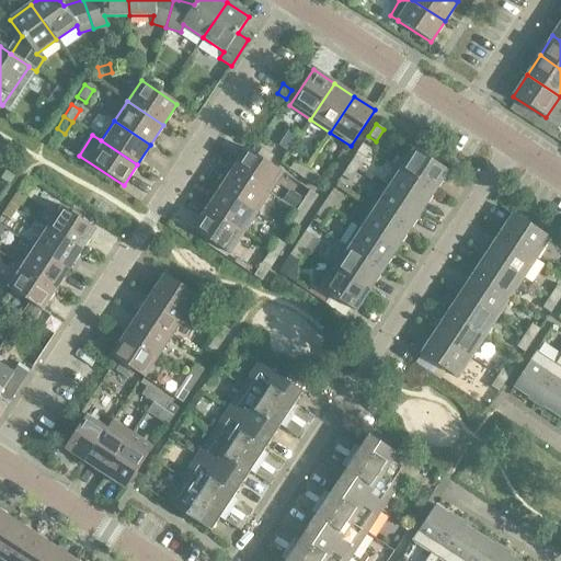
[(398,168),(434,192),(447,171),(411,147),(398,168)]
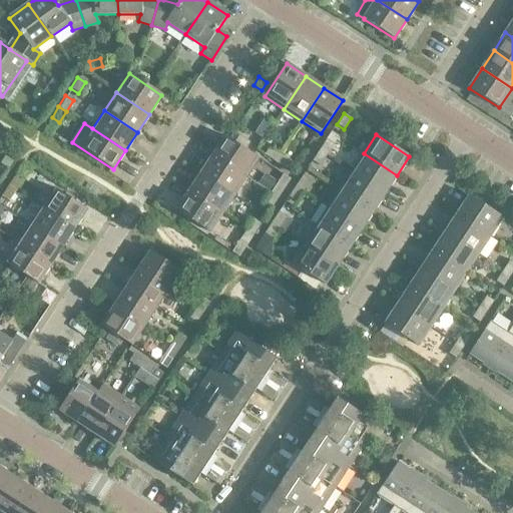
[(234,142),(245,149),(249,142),(239,135),(234,142)]
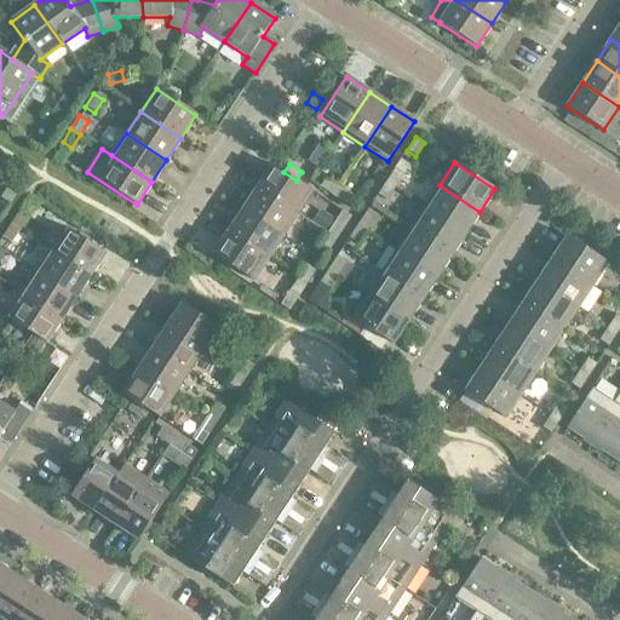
[(313,191),(297,181),(283,172),(273,165),(257,188),(297,214),(313,191)]
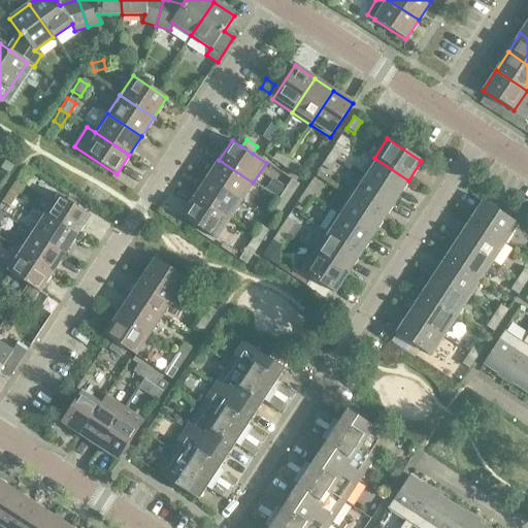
[(329,155),(336,160),(343,149),(335,143),(329,155)]
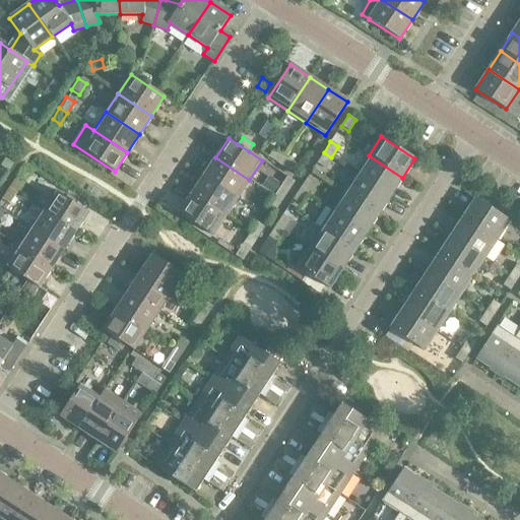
[(278,164),(284,155),(273,148),(268,156),(278,164)]
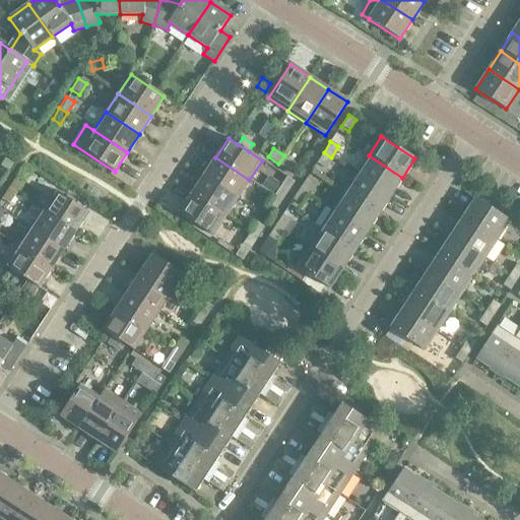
[(324,169),(331,157),(324,152),(317,164),(324,169)]
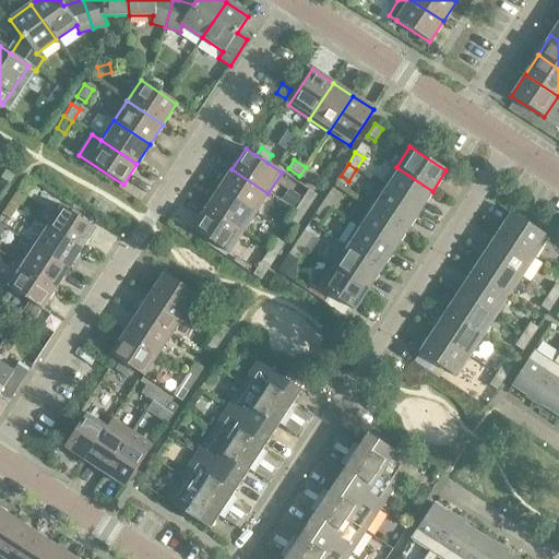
[(306,167),(299,176),(311,183),(317,175),(306,167)]
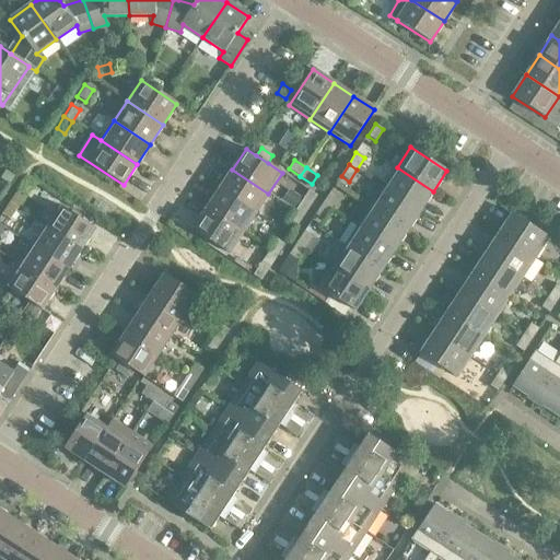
[(384,187),(420,211),(433,191),(397,167),(384,187)]
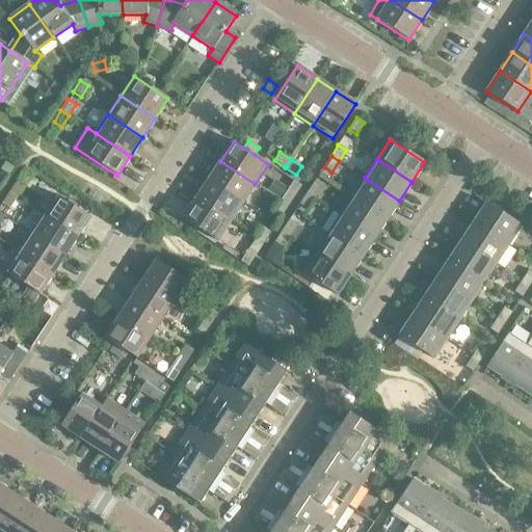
[(208,180),(242,203),(255,184),(220,161),(208,180)]
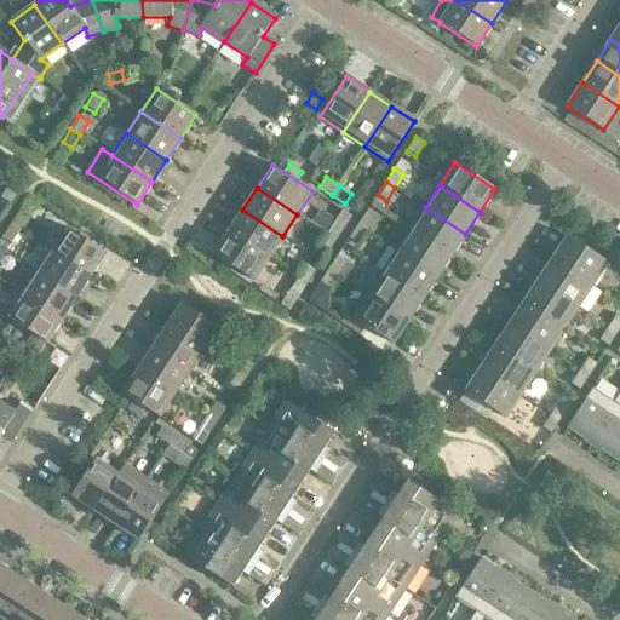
[(411,229),(451,256),(465,234),(425,207),(411,229)]
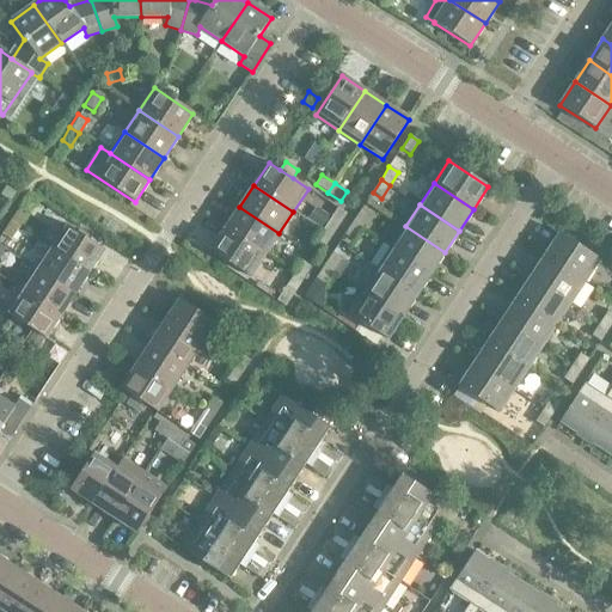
[(10,220),(19,226),(28,214),(18,207),(10,220)]
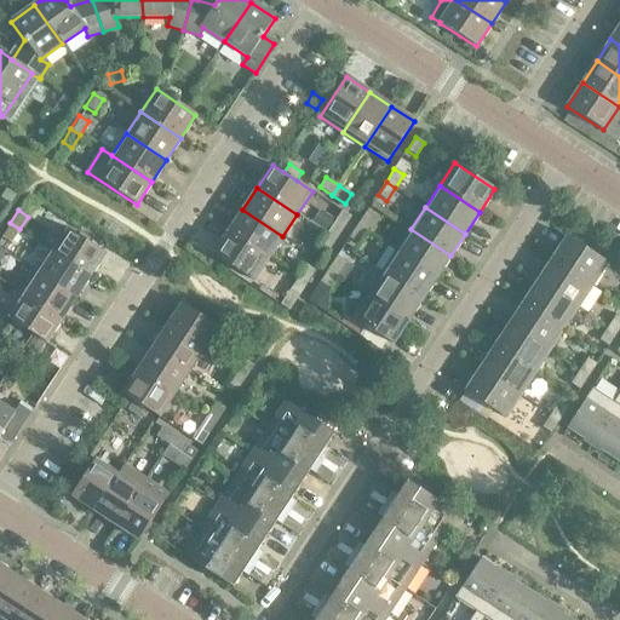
[(229,231),(268,258),(282,236),(242,210),(229,231)]
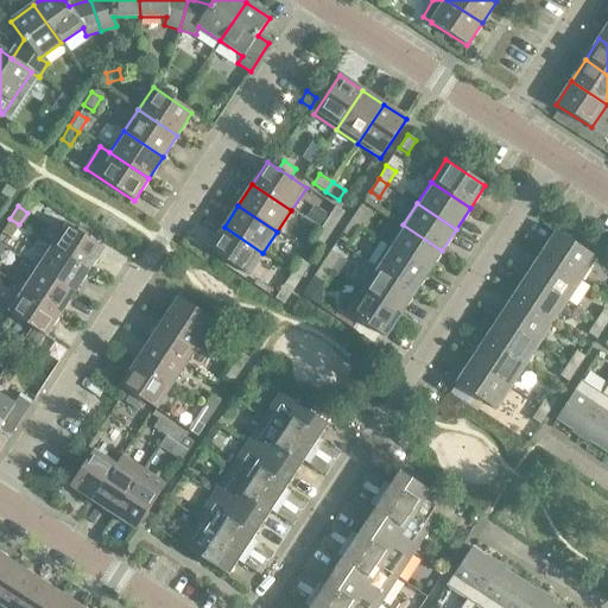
[(321,229),(330,235),(344,213),(335,207),(321,229)]
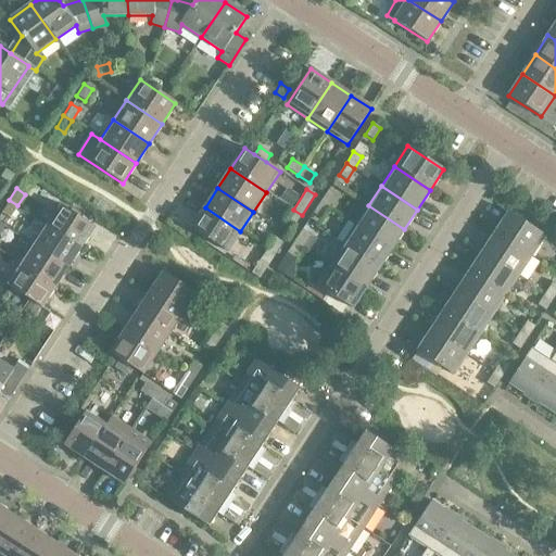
[(320,202),(329,207),(337,196),(328,190),(320,202)]
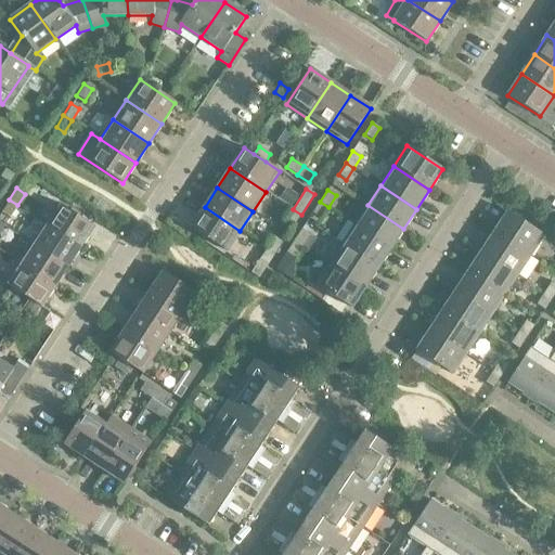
[(10,217),(17,205),(9,199),(1,211),(10,217)]
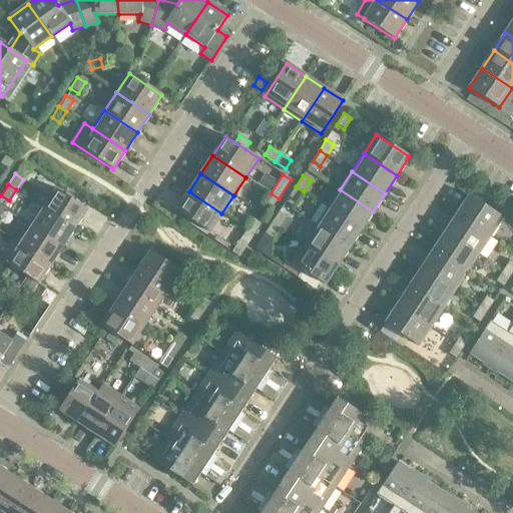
[(297,202),(304,191),(296,186),(289,197),(297,202)]
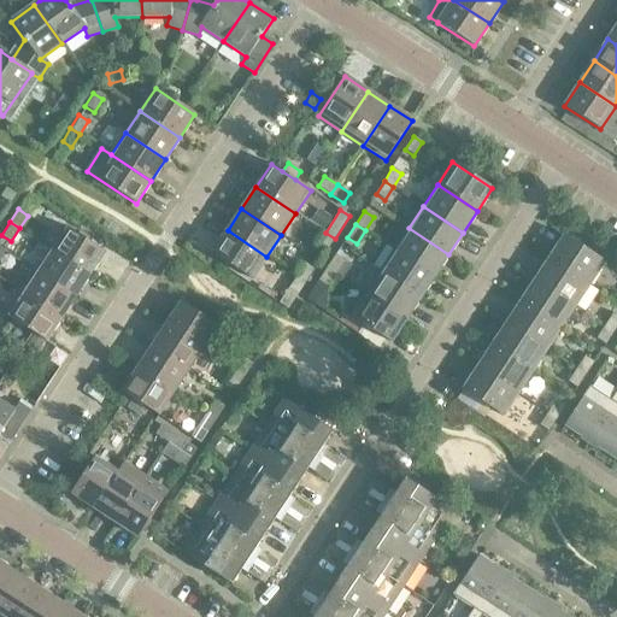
[(50,248),(89,275),(105,252),(65,225),(50,248)]
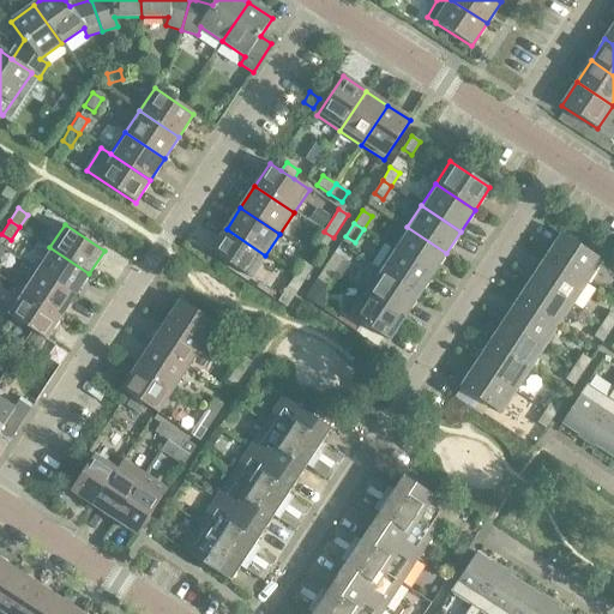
[(392,248),(432,275),(446,253),(407,227),(392,248)]
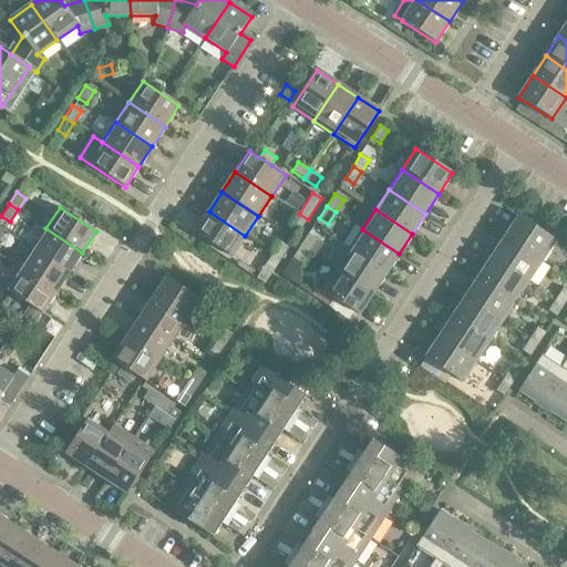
[(232,257),(245,236),(209,212),(195,233),(232,257)]
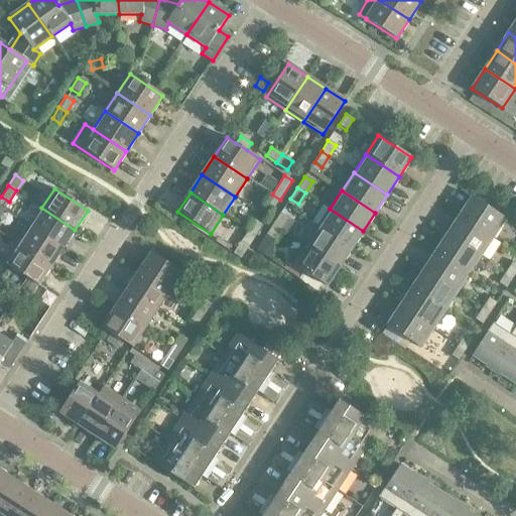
[(273,211),(280,200),(272,195),(265,206),(273,211)]
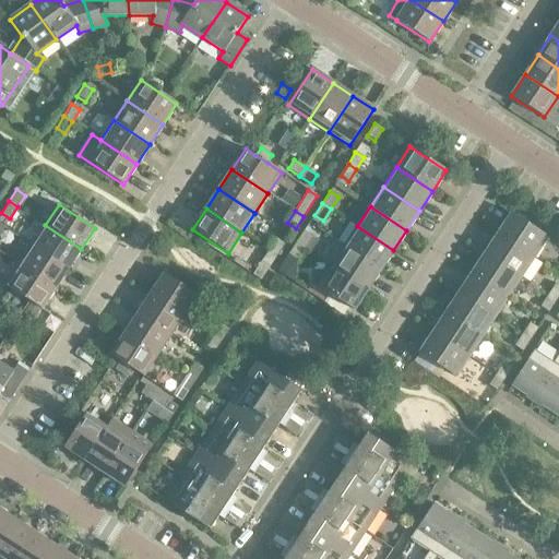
[(498,234),(534,258),(547,237),(511,213),(498,234)]
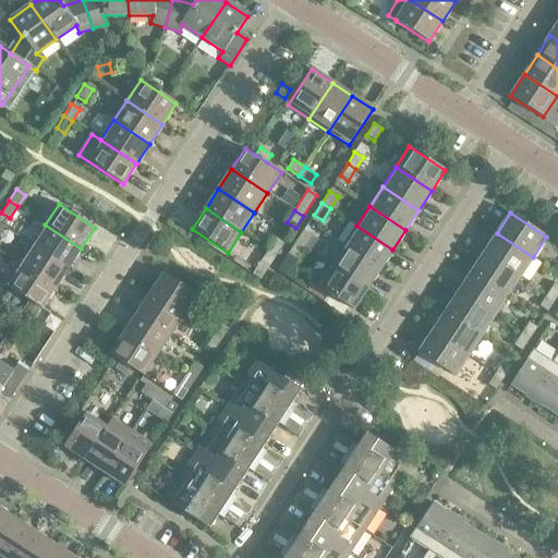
[(32,244),(68,268),(81,249),(45,225),(32,244)]
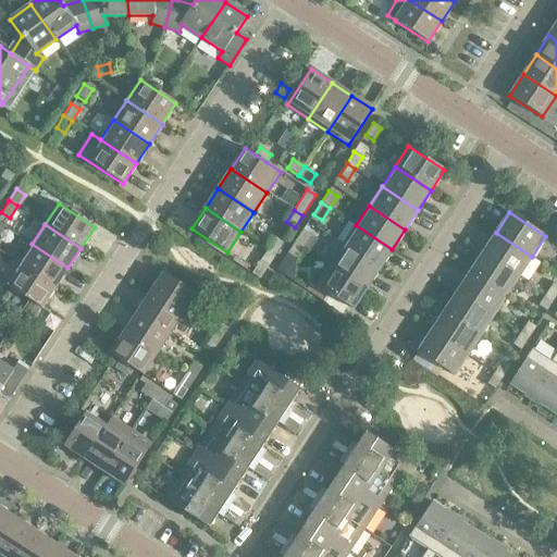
[(343,246),(379,269),(392,249),(356,225),(343,246)]
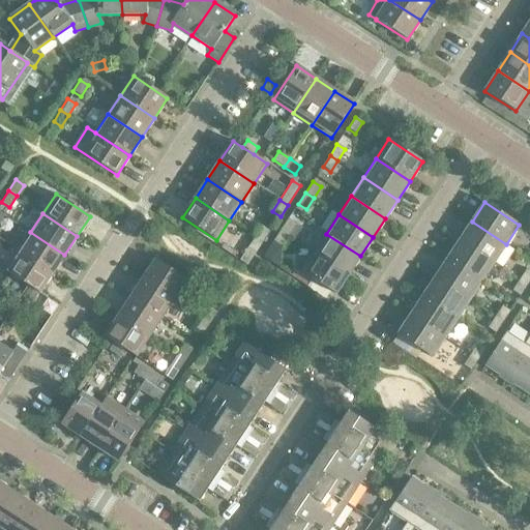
[(281,230),(289,235),(296,224),(288,218),(281,230)]
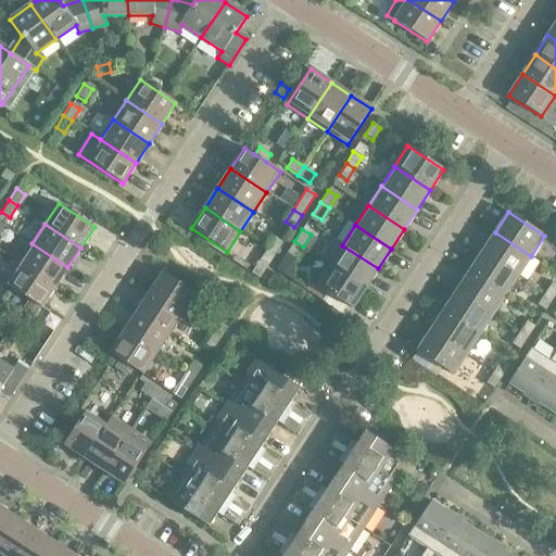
[(482,252),(518,276),(531,256),(495,232),(482,252)]
